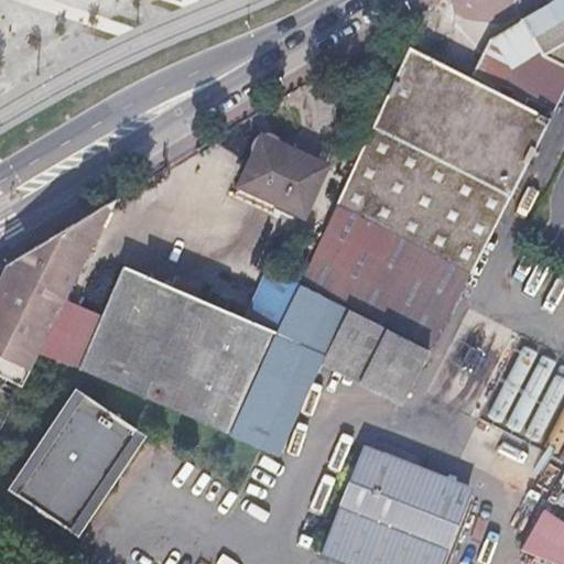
[(333,206),(469,273),(548,119),(495,93),(506,69),(542,55),(563,68),(563,0),(552,0),(522,19),(486,39),(466,78),(405,49),(333,206)]
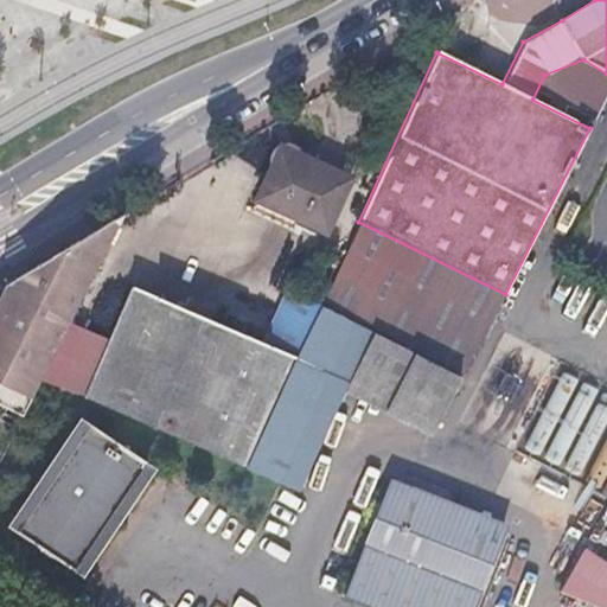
[(472,37),(493,46),(504,23),(483,13),(472,37)]
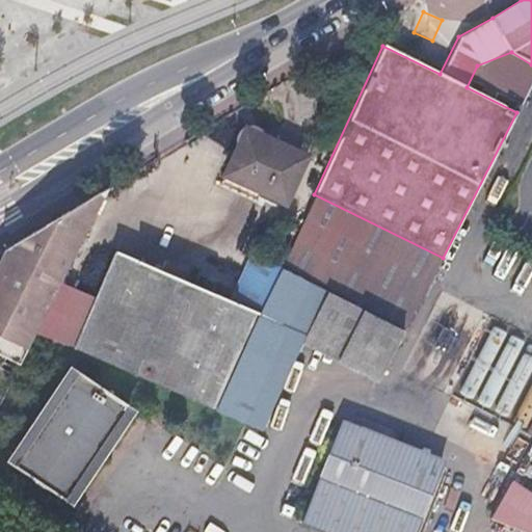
[(222,177),(262,195),(286,206),(307,159),(245,130),(222,177)]
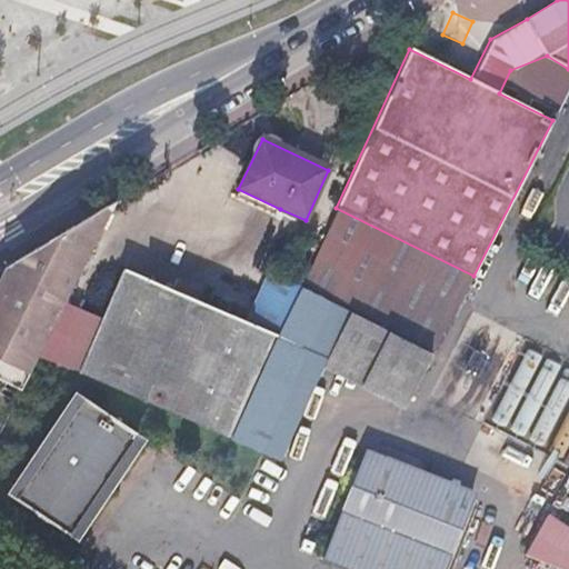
[(275,219),(280,209),(238,189),(233,200),(275,219)]
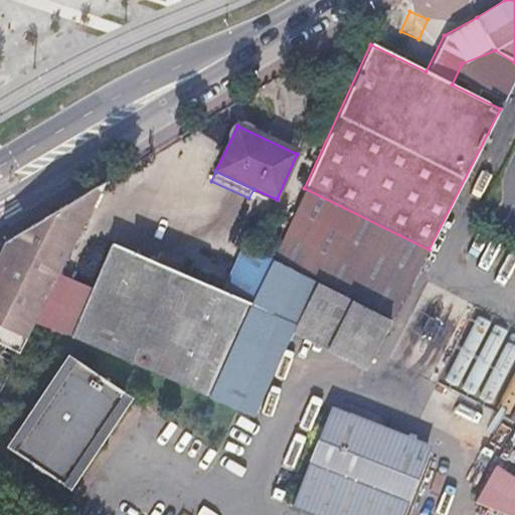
[(0,251),(0,342),(20,353),(34,325),(105,181),(5,241),(0,251)]
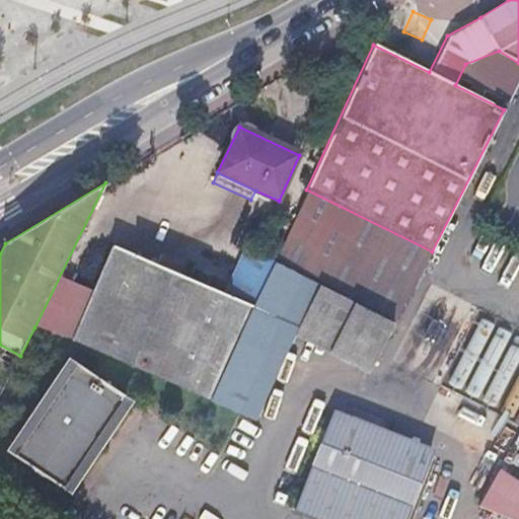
[(110,248),(70,342),(211,400),(252,309),(231,300),(110,248)]
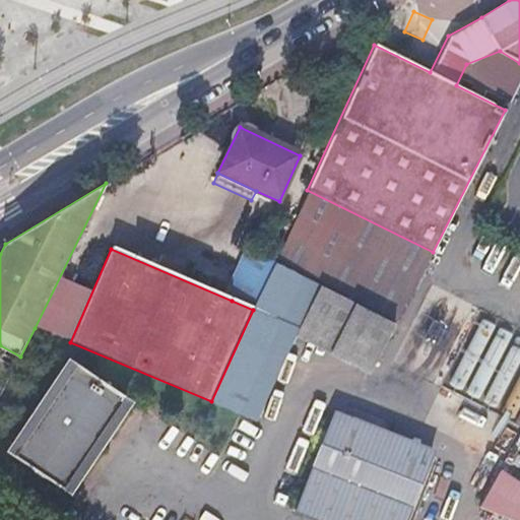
[(232,301),(253,310),(274,261),(255,251),(232,301)]
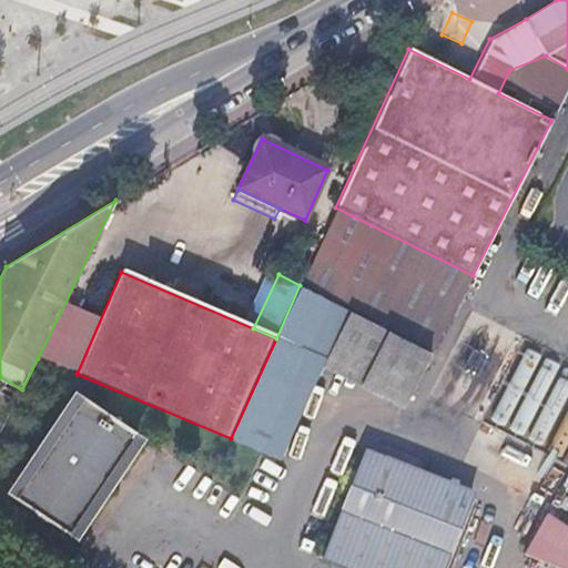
[(276,338),(231,438),(272,455),(323,354),(411,398),(433,354),(300,285),(276,338)]
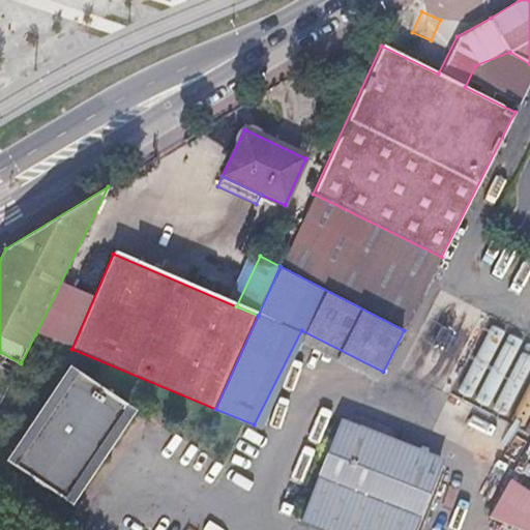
[(17,462),(86,503),(146,405),(77,363),(17,462)]
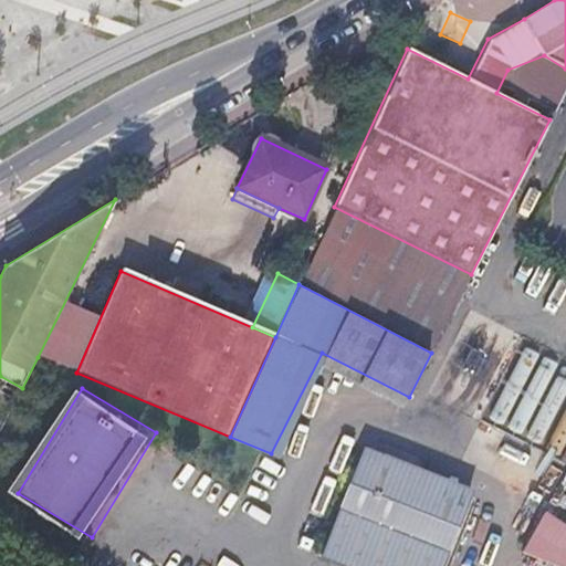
[(364,454),(323,557),(347,565),(460,565),(486,504),(364,454)]
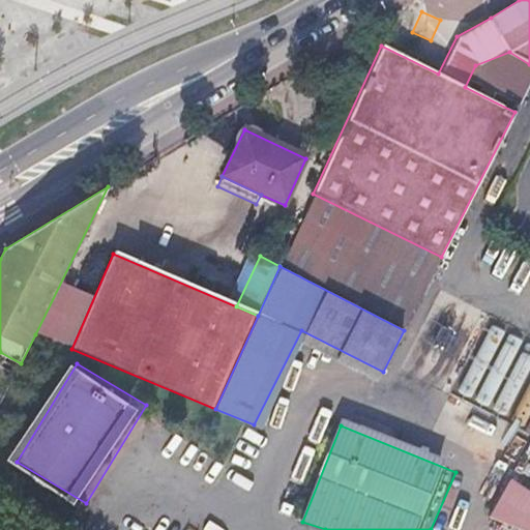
[(496,512),(528,529),(529,529),(529,484),(516,477),(496,512)]
